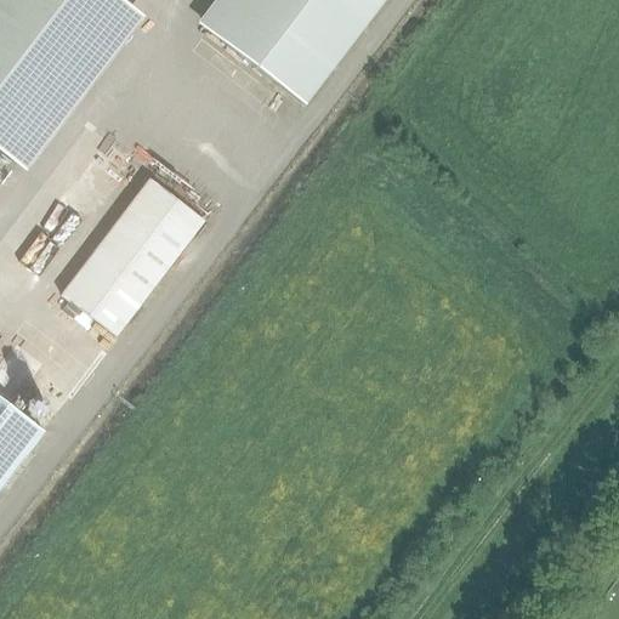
[(0,0),(0,149),(17,163),(136,9),(125,0),(0,0)]
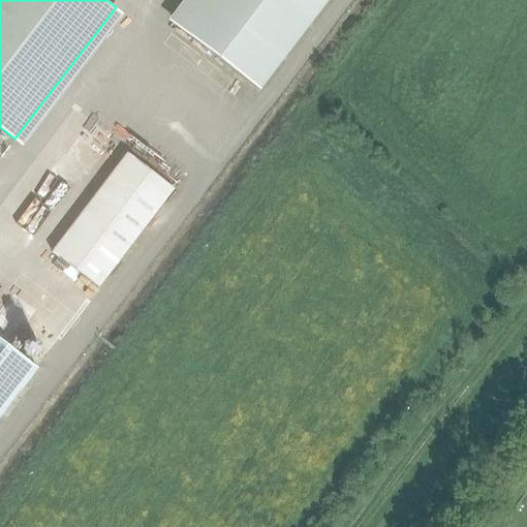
[(198,0),(179,26),(260,89),(328,0),(198,0)]
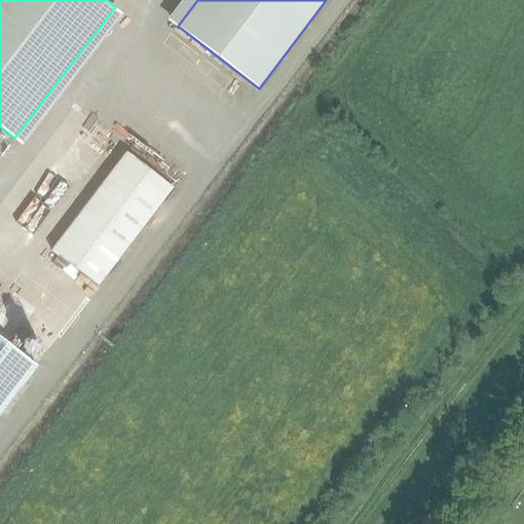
[(175,186),(128,151),(53,250),(100,285),(175,186)]
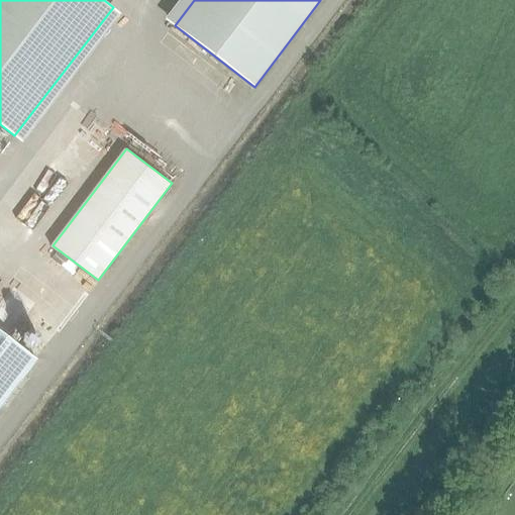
[(44,294),(29,309),(44,325),(60,310),(44,294)]
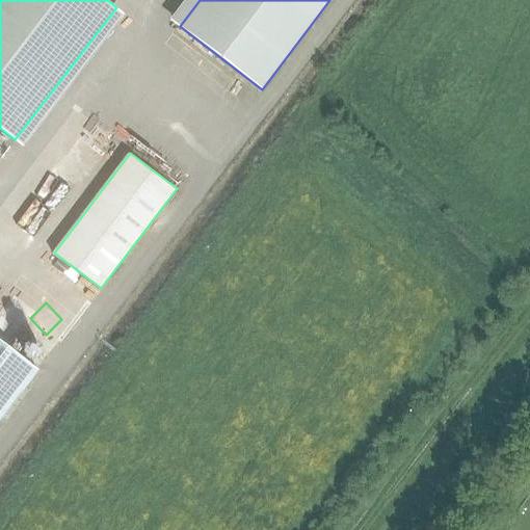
[(0,417),(36,369),(0,341),(0,417)]
